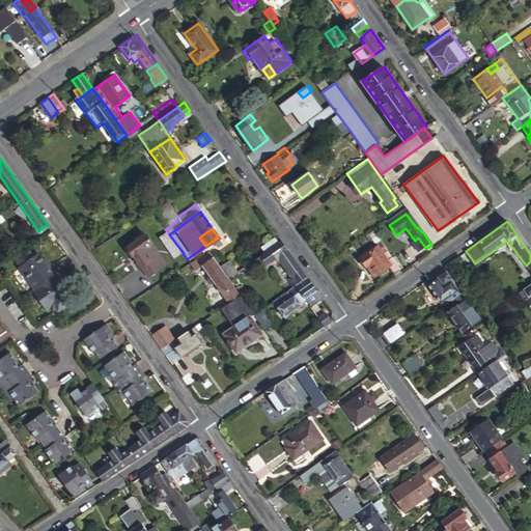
[(400,270),(372,230),(368,233),(376,245),(356,259),(364,271),(366,269),(372,277),(388,267),(394,274),(400,270)]
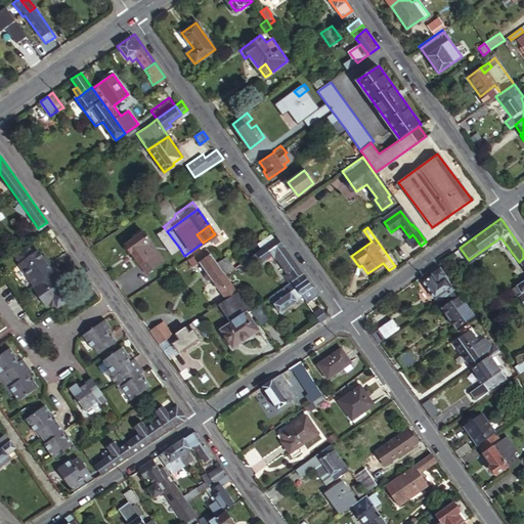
[(56,234),(52,228),(48,232),(51,237),(56,234)]
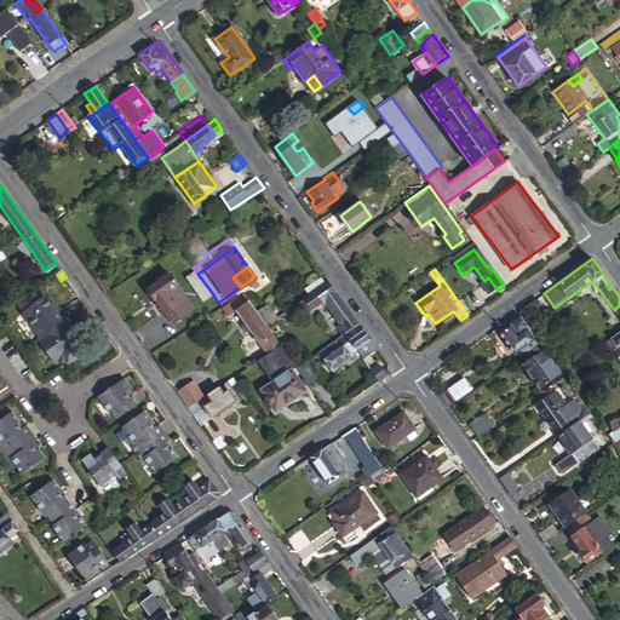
[(197,274),(195,270),(185,276),(204,302),(213,294),(197,274)]
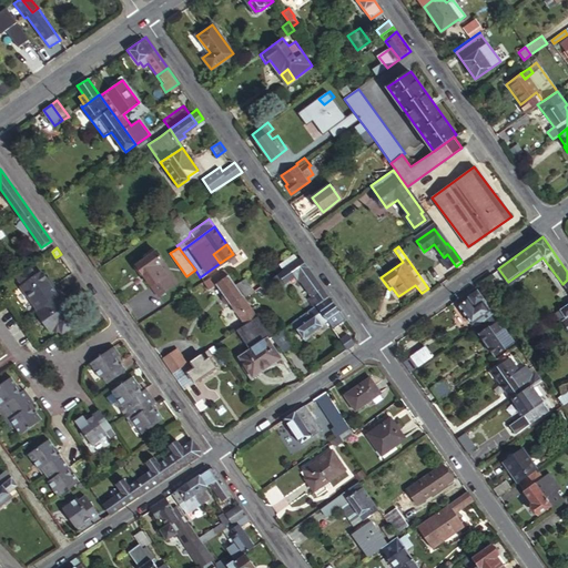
[(141,273),(154,292),(172,280),(168,272),(166,274),(162,269),(165,266),(162,262),(163,261),(155,251),(154,252),(152,250),(143,255),(145,259),(133,267),(139,274),(141,273)]
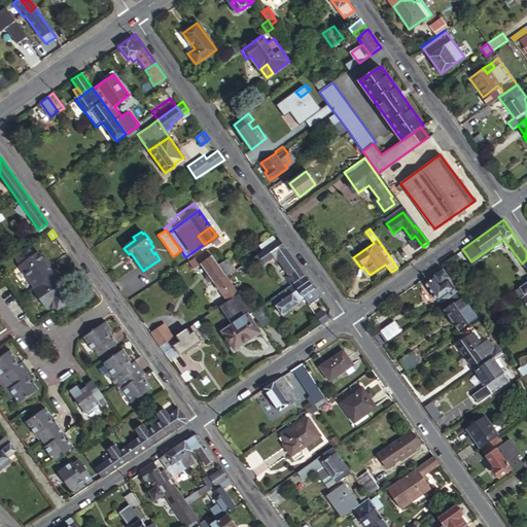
[(227,258),(235,269),(242,264),(277,240),(273,236),(259,245),(258,242),(245,251),(243,248),(227,258)]
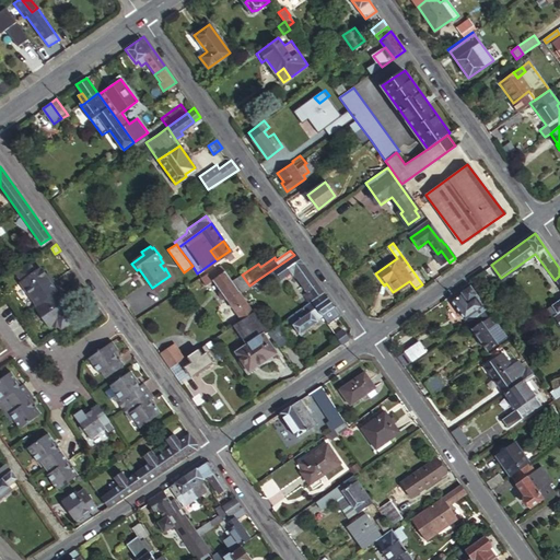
[(272,284),(304,263),(296,253),(294,255),(257,280),(259,284),(268,279),(272,284)]
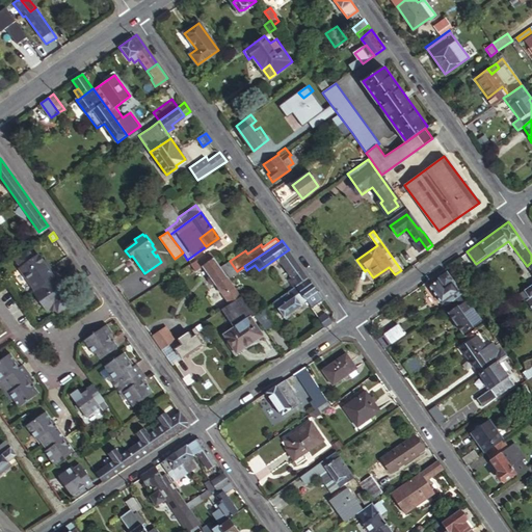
[(27,247),(12,258),(17,263),(31,253),(27,247)]
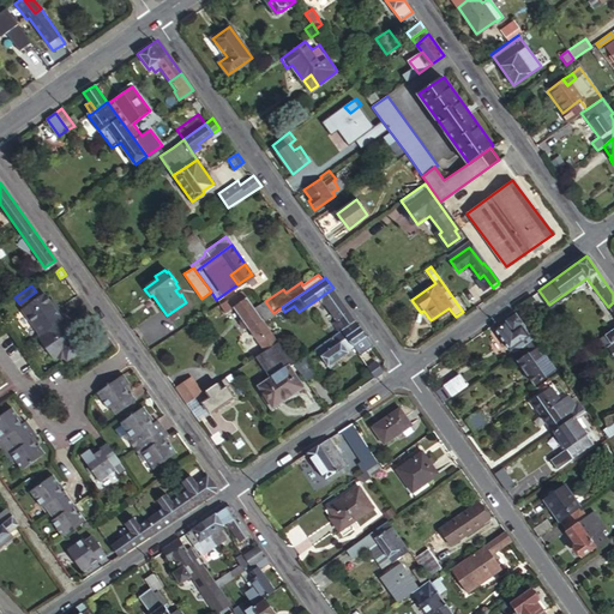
[(247,329),(262,318),(246,296),(241,289),(233,295),(238,300),(232,305),(241,317),(236,320),(244,331),(247,329)]
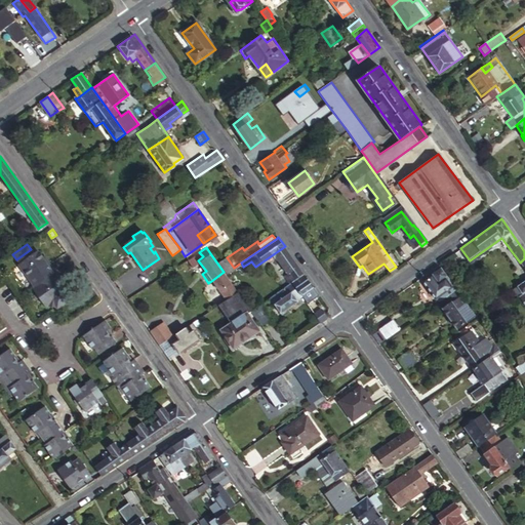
[(56,271),(51,264),(49,265),(43,257),(39,251),(34,254),(31,249),(16,259),(21,265),(18,266),(34,287),(56,271)]
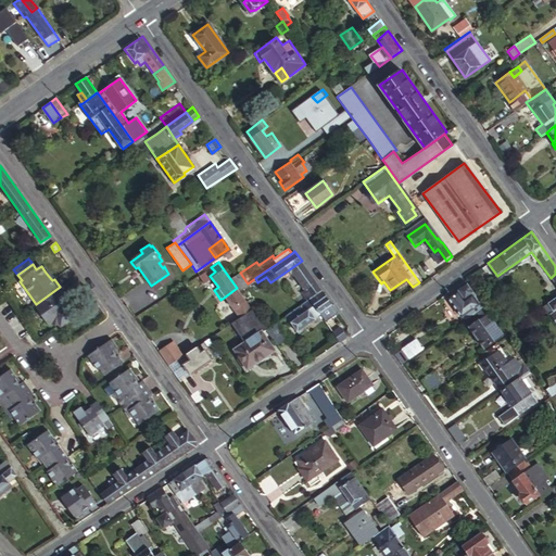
[(237,288),(238,290),(248,283),(240,273),(239,272),(234,275),(227,266),(223,268),(237,288)]
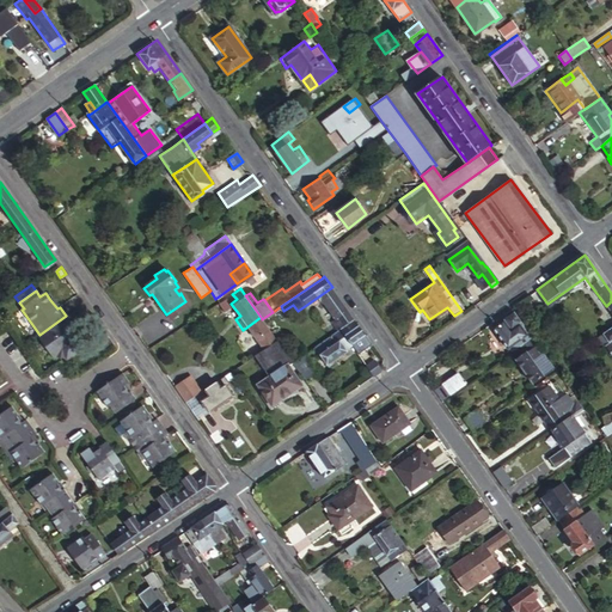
[(185,301),(166,314),(176,328),(195,316),(185,301)]
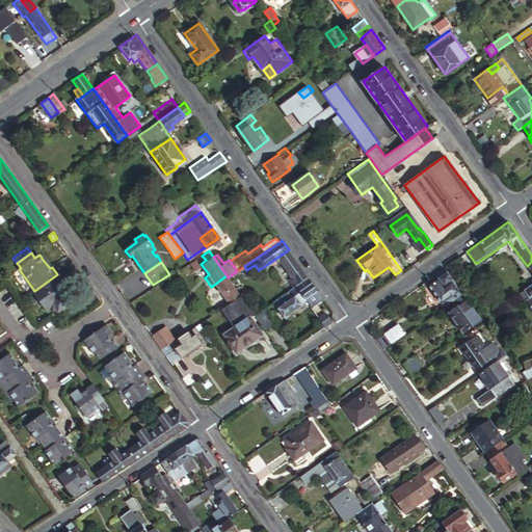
[(448,269),(445,271),(457,289),(459,287),(462,292),(463,291),(448,269)]
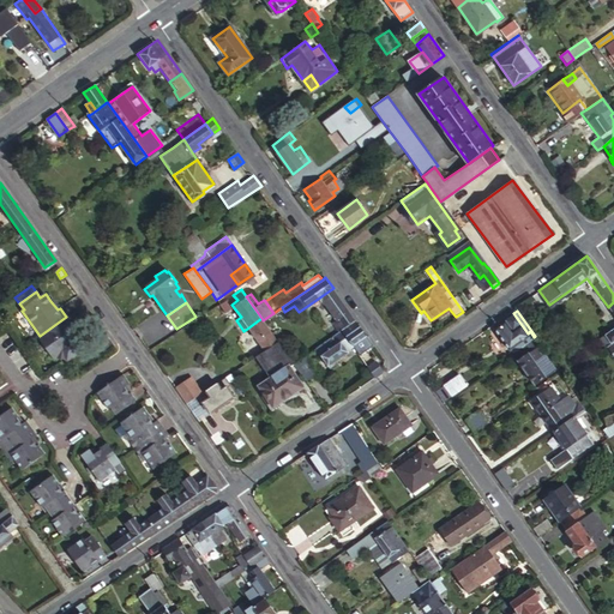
[(534,337),(530,331),(528,333),(513,313),(493,327),(507,348),(510,345),(521,338),(524,343),(524,344),(534,337)]
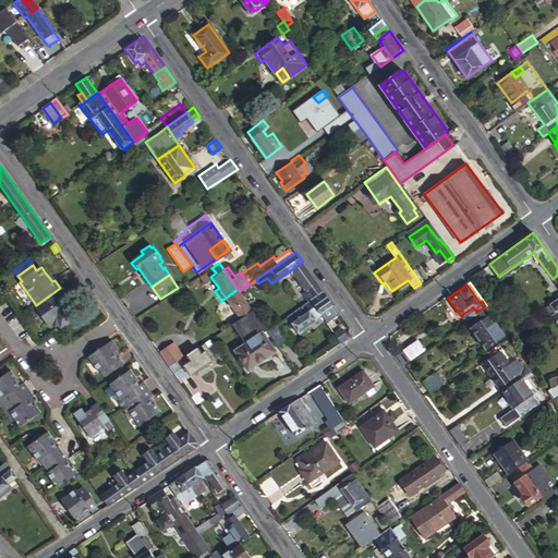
[(60,288),(36,305),(34,306),(49,327),(51,325),(60,325),(61,328),(77,317),(72,310),(69,305),(71,304),(60,288)]
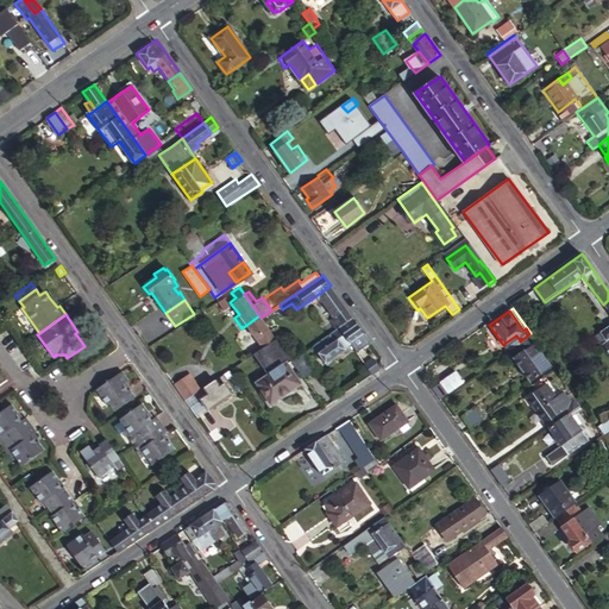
[(262,347),(275,338),(261,318),(259,315),(245,326),(262,347)]
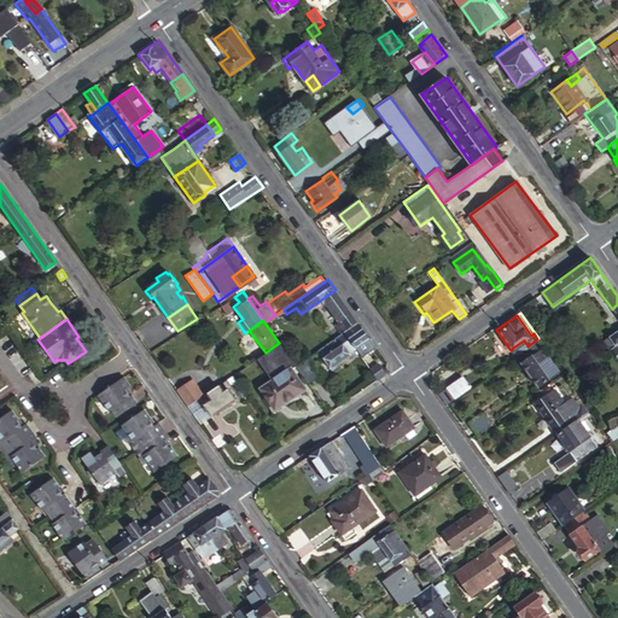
[(357,321),(342,332),(356,353),(360,357),(375,345),(357,321)]
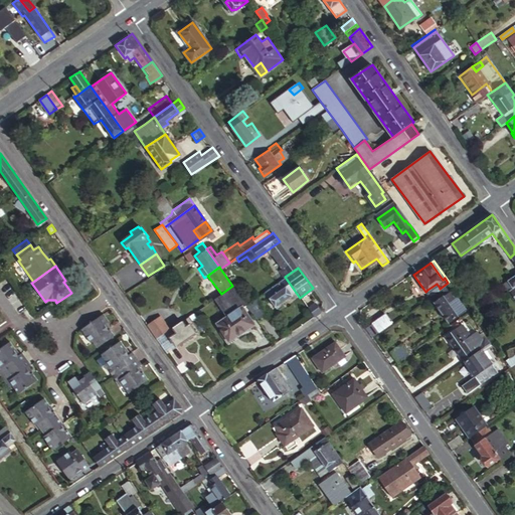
[(297,294),(285,277),(264,292),(276,309),(297,294)]
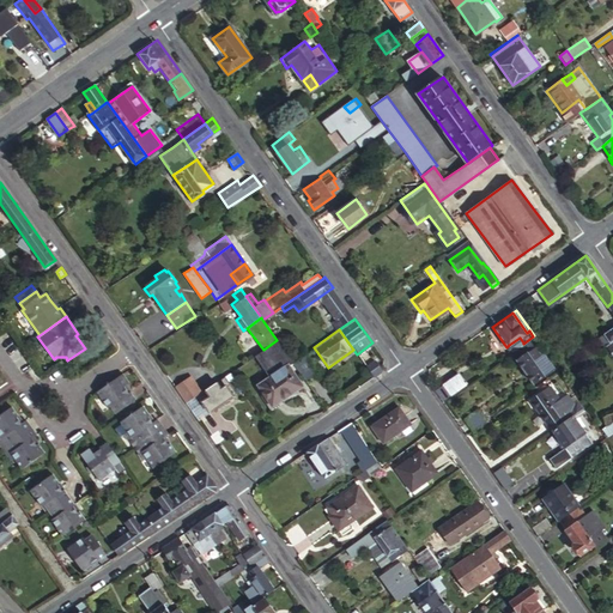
[(107,332),(95,339),(102,350),(114,341),(107,332)]
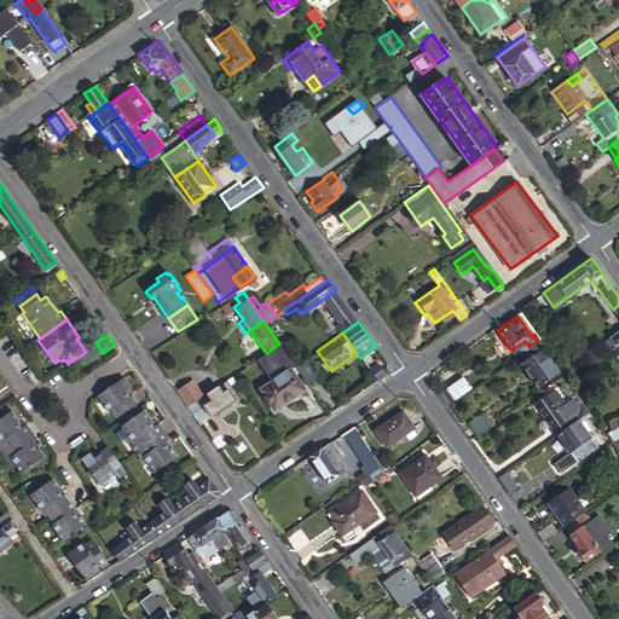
[(528,347),(533,354),(542,348),(543,347),(538,340),(528,347)]
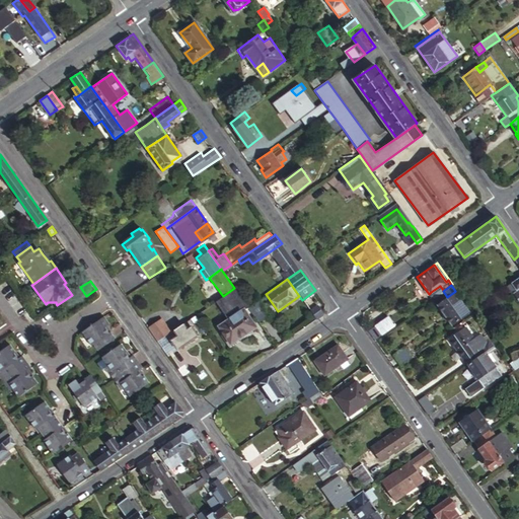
[(431,292),(434,296),(443,290),(440,286),(431,292)]
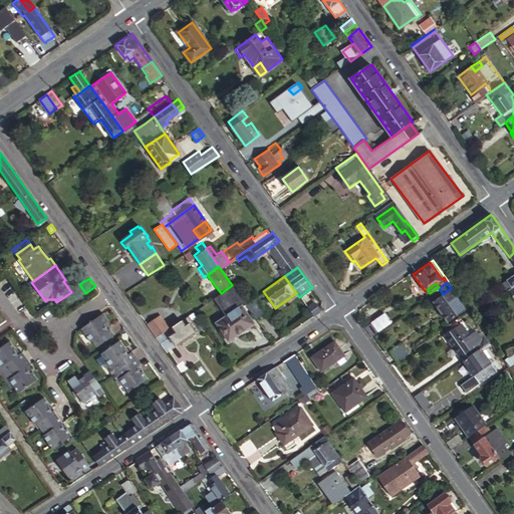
[(240,305),(244,302),(237,291),(232,285),(221,293),(212,299),(224,316),(214,323),(227,341),(253,323),(240,305)]
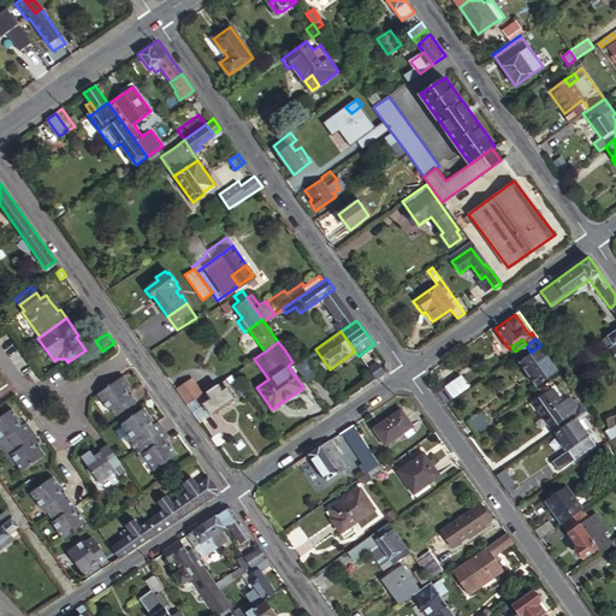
[(539,347),(531,353),(519,361),(535,385),(556,371),(539,347)]
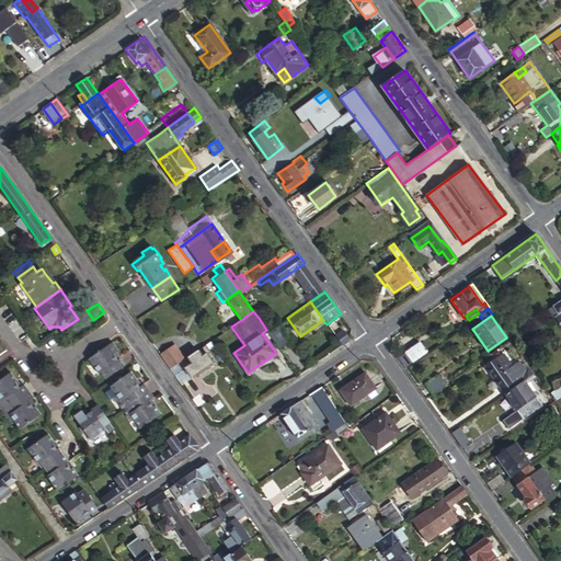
[(283,329),(278,323),(267,331),(278,346),(288,340),(282,330),(283,329)]
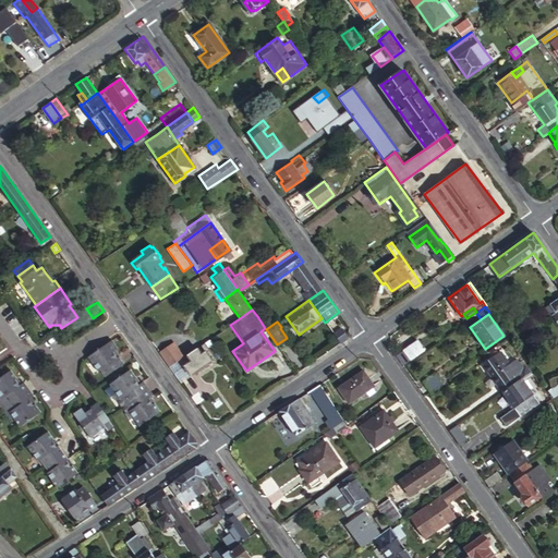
[(332,334),(340,344),(348,339),(340,328),(332,334)]
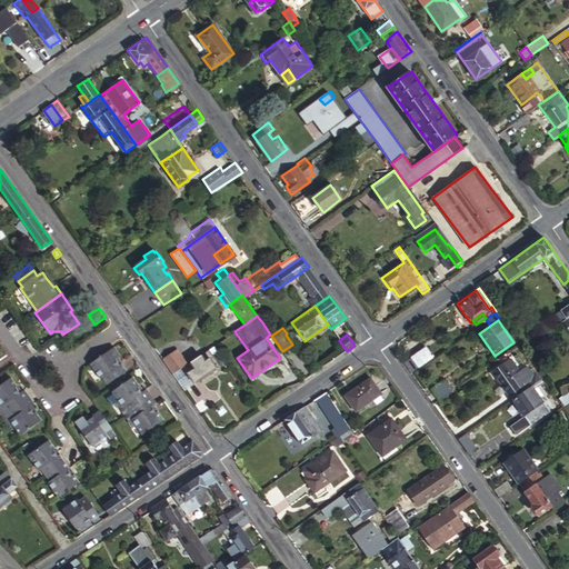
[(121,353),(116,346),(91,362),(102,378),(105,376),(109,382),(128,369),(118,356),(121,353)]
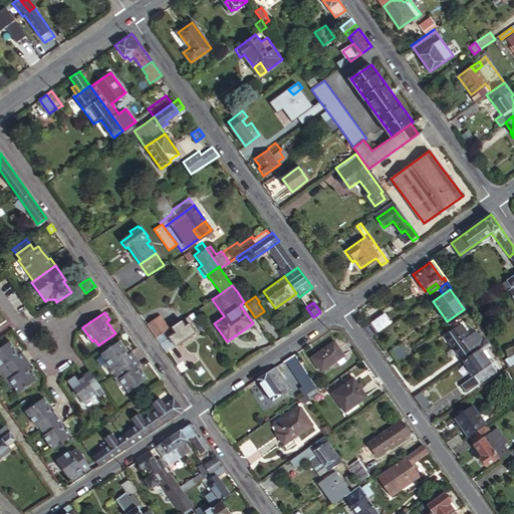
[(384,314),(370,323),(375,330),(389,321),(384,314)]
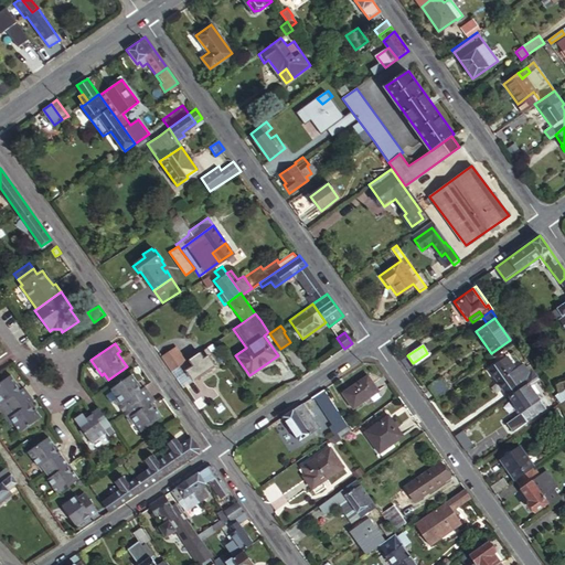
[(174,348),(160,358),(164,364),(179,354),(174,348)]
